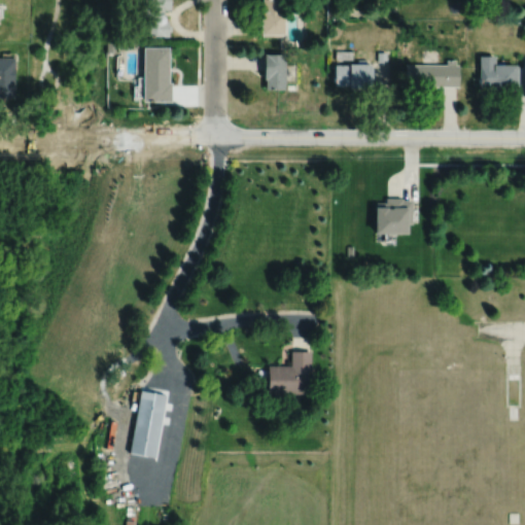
[(171,0),(145,0),(145,36),(164,36),(164,37),(170,37),(170,32),(172,32),(172,26),(170,26),(170,21),(165,21),(165,10),(171,10),(171,0)]
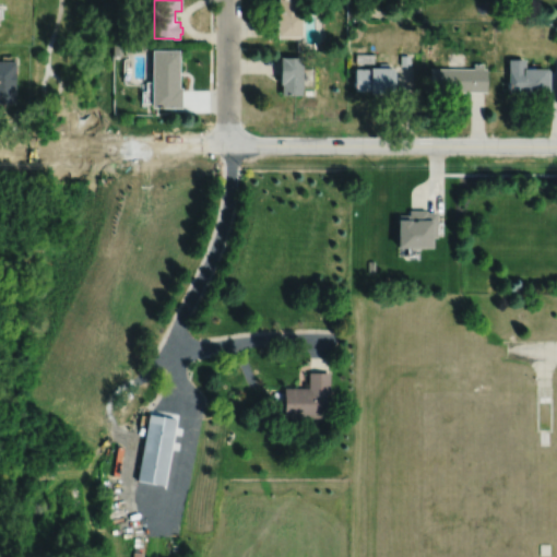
[(281,0),(281,12),(279,12),(279,36),(281,36),(281,39),(297,39),(297,36),(304,36),(304,12),(303,12),(303,4),(301,4),(301,0),(281,0)]
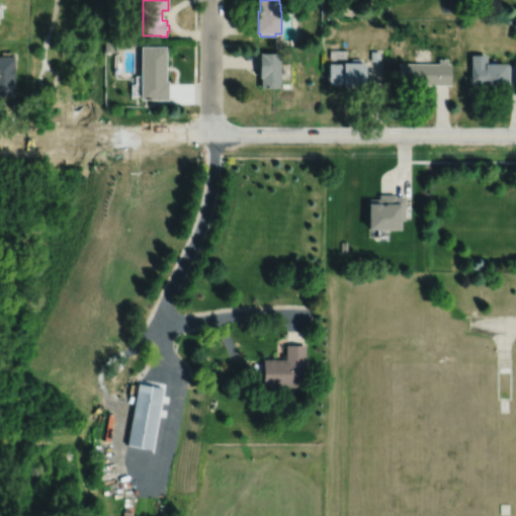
[(106,43),(106,52),(114,52),(114,43),(106,43)]
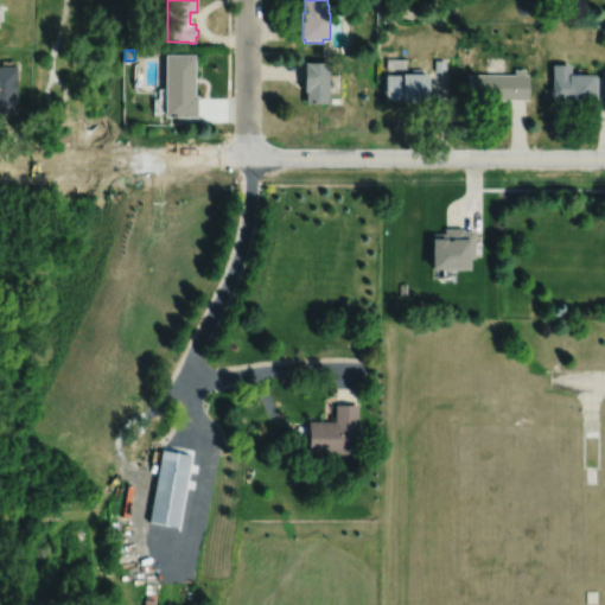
[(166,55),(166,118),(199,118),(199,96),(196,96),(196,55),(166,55)]
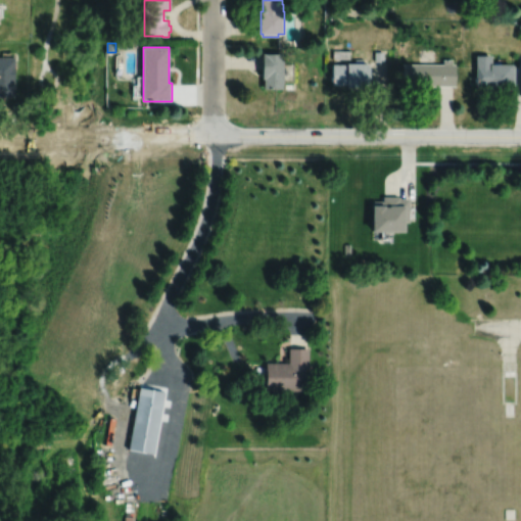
[(334,51),(334,59),(350,59),(350,51),(334,51)]
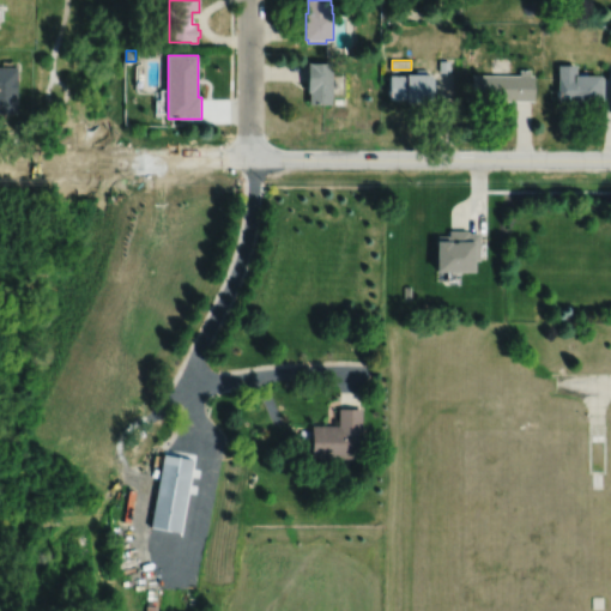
[(441,61),(441,73),(452,73),(452,62),(441,61)]
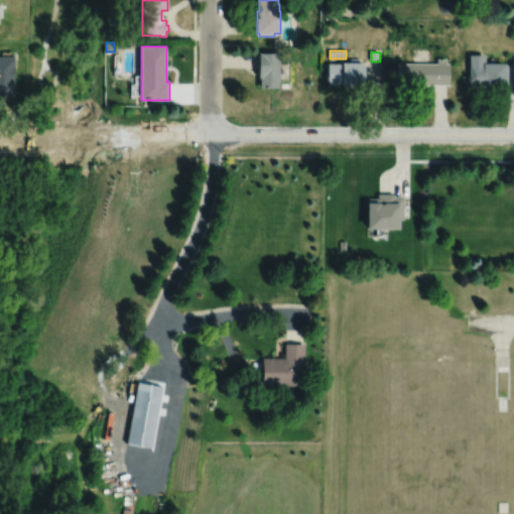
[(260,52),(260,79),(261,79),(261,88),(281,88),(281,53),(260,52)]
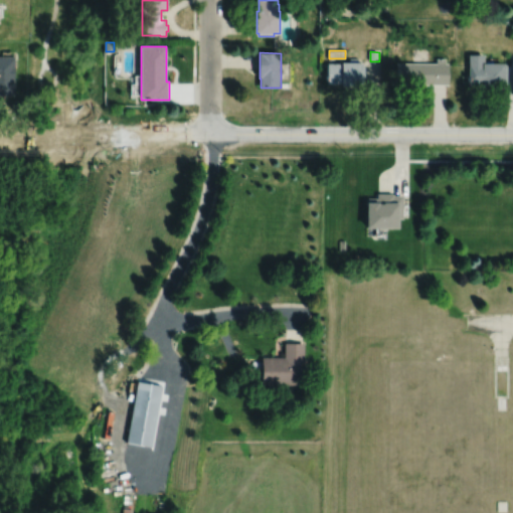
[(469,54),(469,84),(482,84),(482,86),(505,86),(505,84),(508,84),(508,64),(505,64),(505,63),(484,63),(484,54),(469,54)]
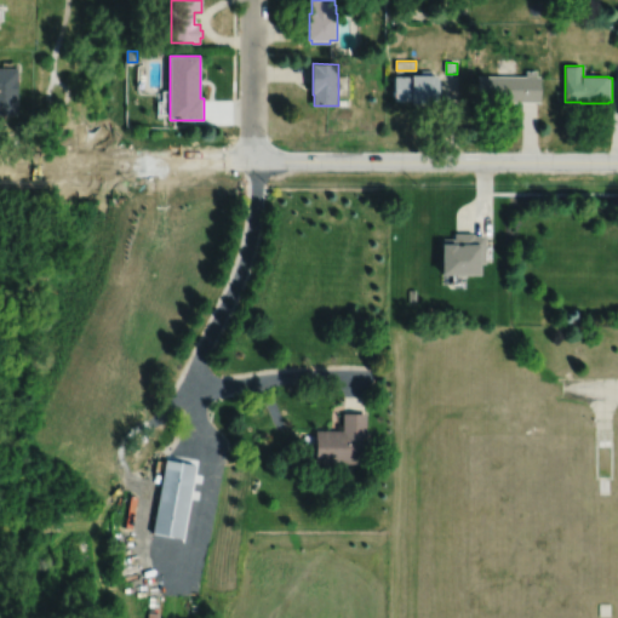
[(0,115),(17,115),(17,68),(0,68),(0,115)]
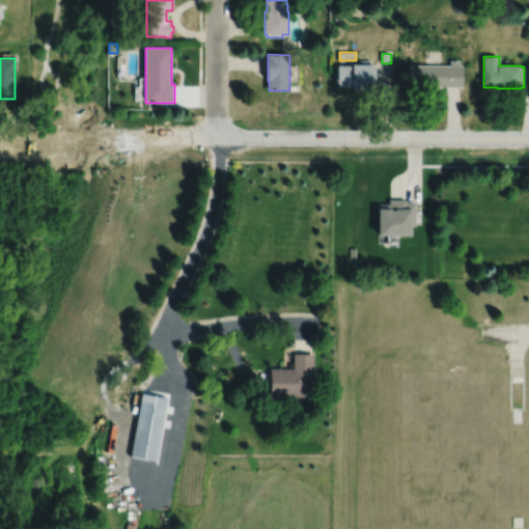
[(338,65),(338,86),(354,86),(354,88),(374,88),(374,87),(377,87),(378,66),(376,66),(376,64),(370,64),(370,60),(361,60),(361,64),(354,64),(354,65),(338,65)]
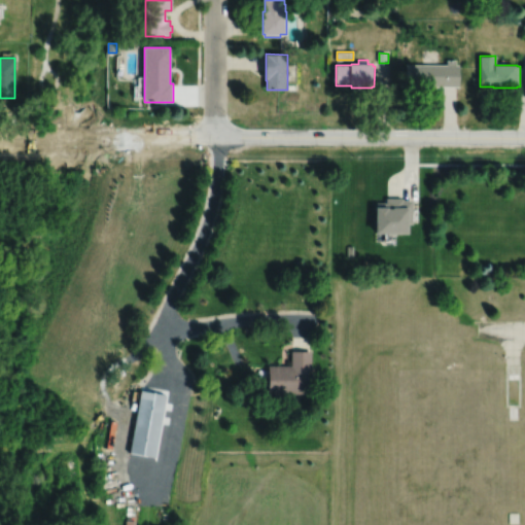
[(407,65),(407,86),(459,86),(459,65),(455,65),(455,60),(447,60),(447,65),(407,65)]
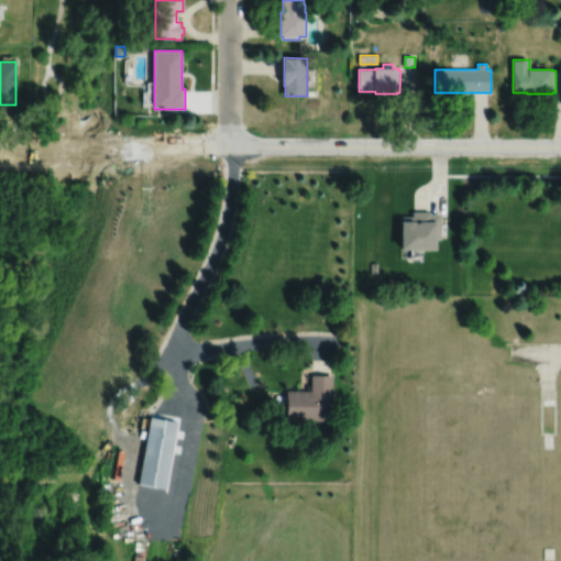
[(403,218),(403,251),(416,251),(416,252),(425,252),(425,251),(438,251),(438,240),(442,240),(442,215),(432,215),(432,213),(415,213),(415,218),(403,218)]
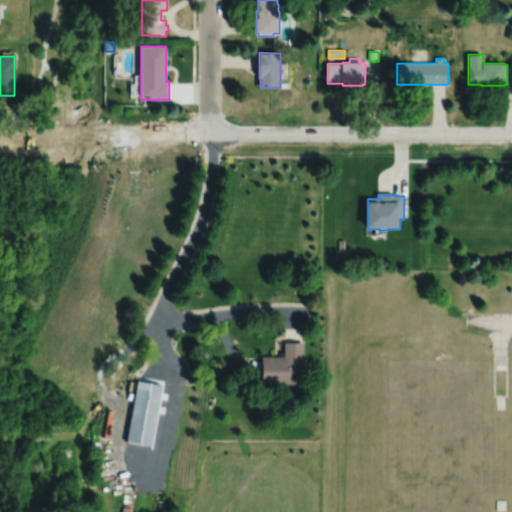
[(263,359),(263,387),(301,388),(301,363),(305,363),(306,345),(286,344),(286,359),(263,359)]
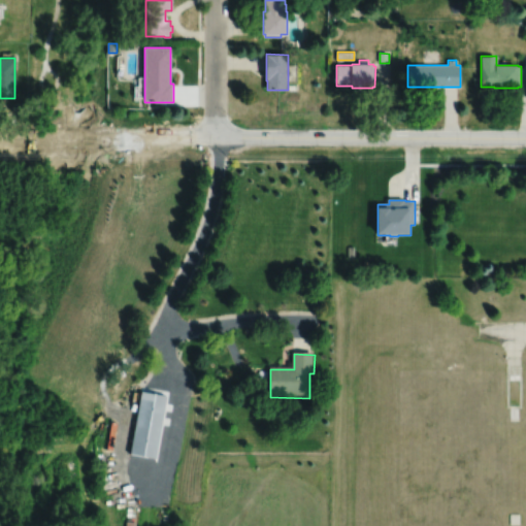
[(141,392),(131,456),(157,460),(168,396),(141,392)]
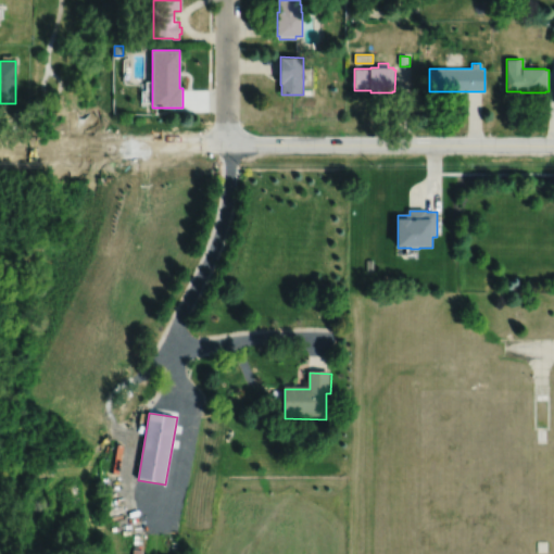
[(539,542),(539,553),(549,553),(549,542),(539,542)]
